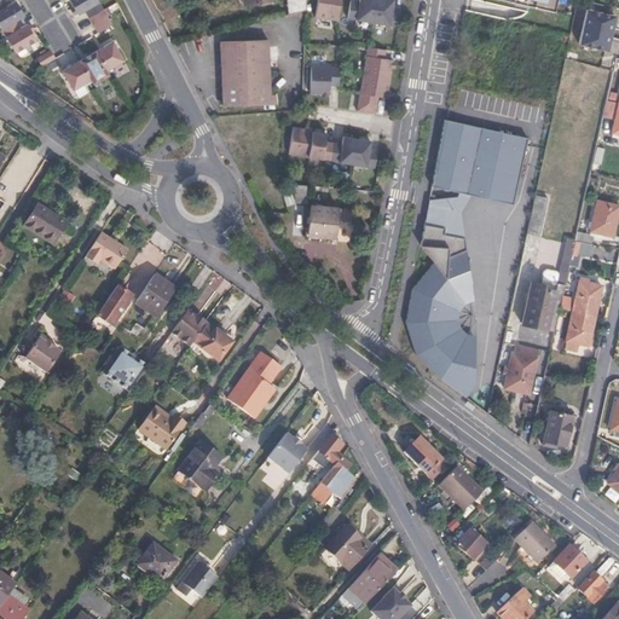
[(0,0),(0,24),(3,28),(16,19),(24,13),(16,0),(12,0),(6,4),(4,0),(0,0)]
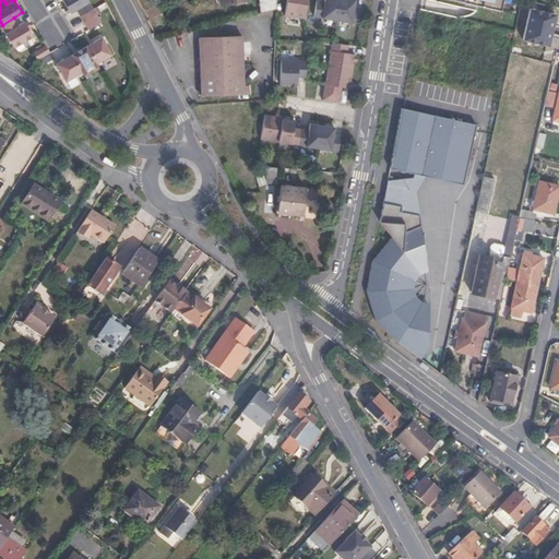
[(81,14),(93,7),(88,0),(62,0),(70,11),(76,8),(81,14)]
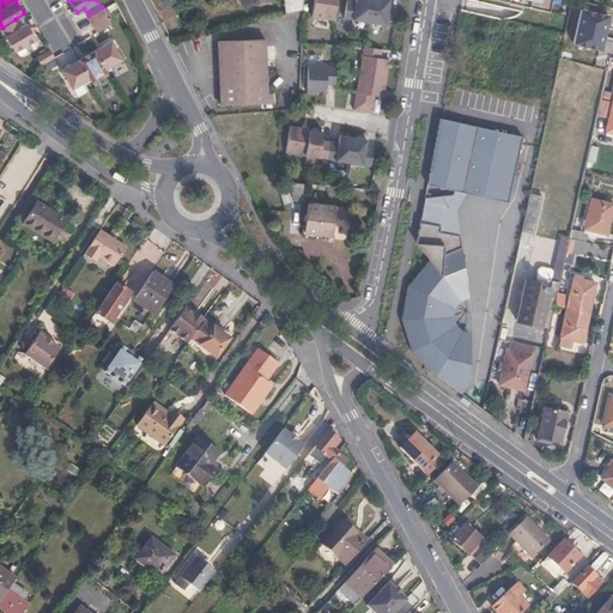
[(285,0),(285,16),(303,11),(302,0),(285,0)]
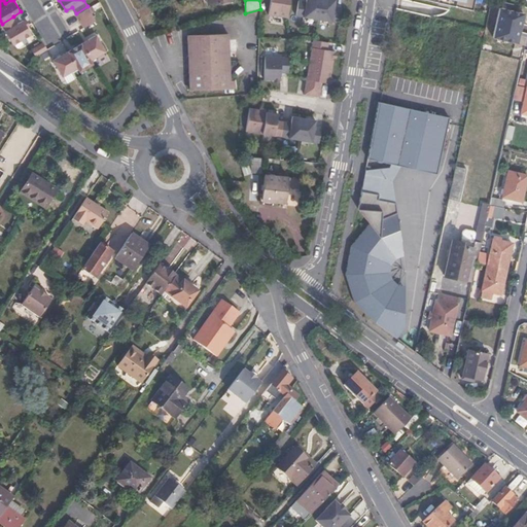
[(287,16),(289,0),(270,0),(268,14),(287,16)]
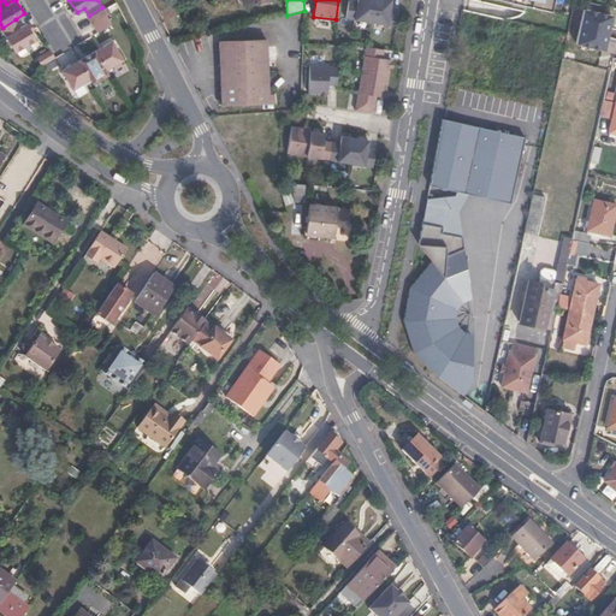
[(371,22),(373,0),(359,0),(360,1),(350,0),(348,18),(371,22)]
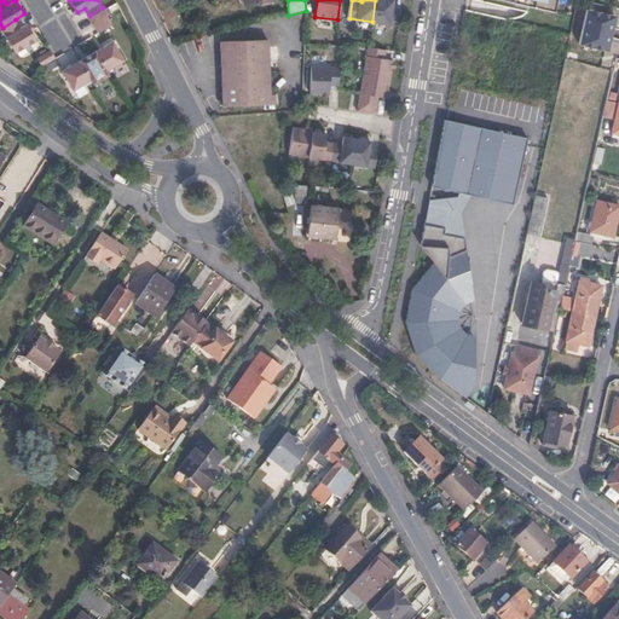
[(391,0),(375,0),(372,22),(397,25),(399,9),(391,6),(391,0)]
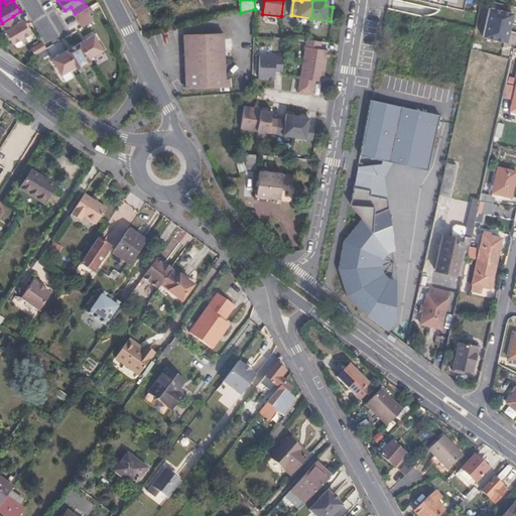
[(464,0),(412,0),(462,11),(464,0)]
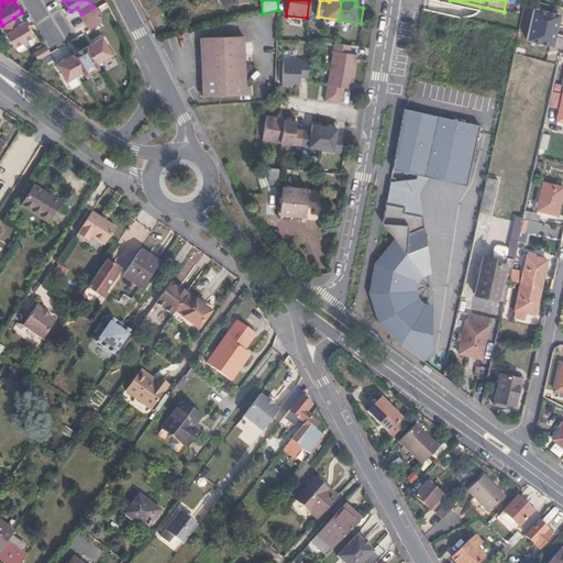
[(98,13),(94,7),(81,14),(86,21),(98,13)]
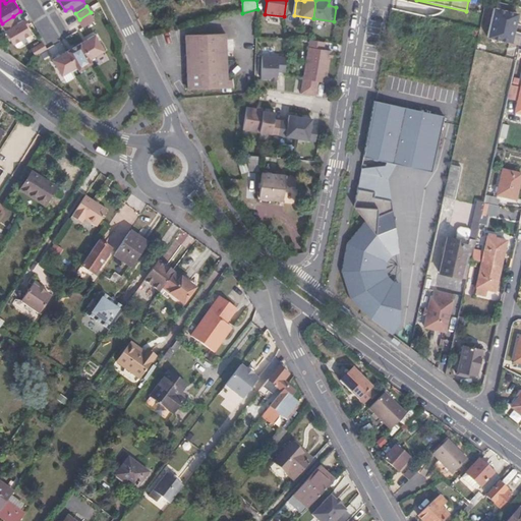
[(221,18),(236,14),(236,7),(219,10),(221,18)]
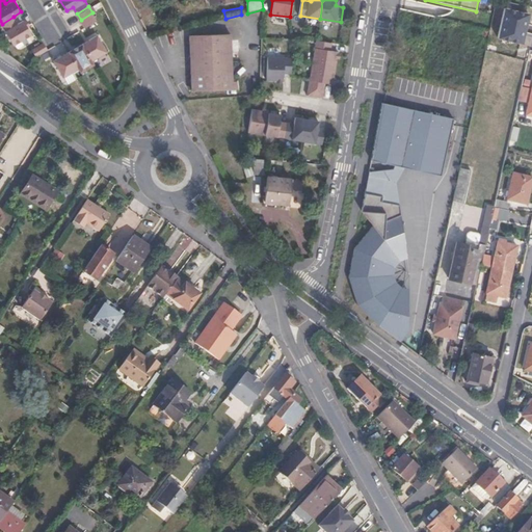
[(524,43),(528,12),(501,7),(495,36),(524,43)]
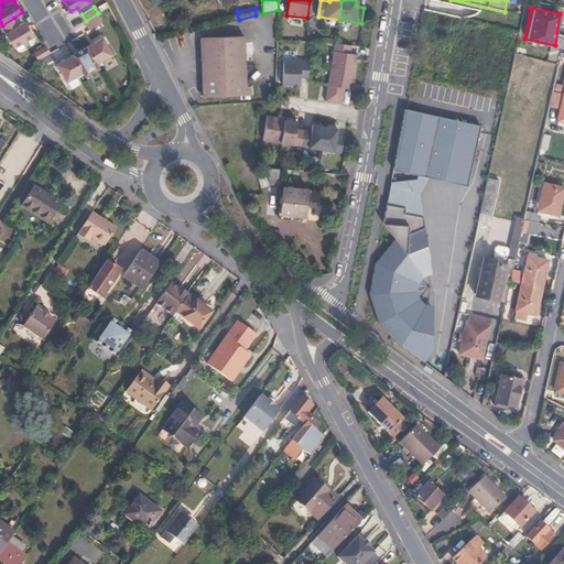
[(102,20),(98,13),(86,21),(90,28),(102,20)]
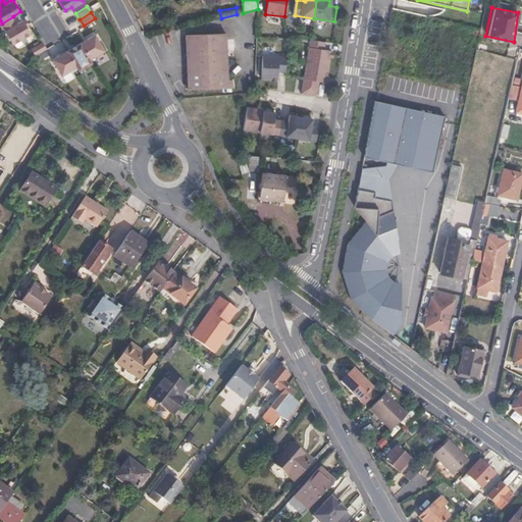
[(13,16),(2,23),(13,43),(32,33),(22,18),(17,22),(13,16)]
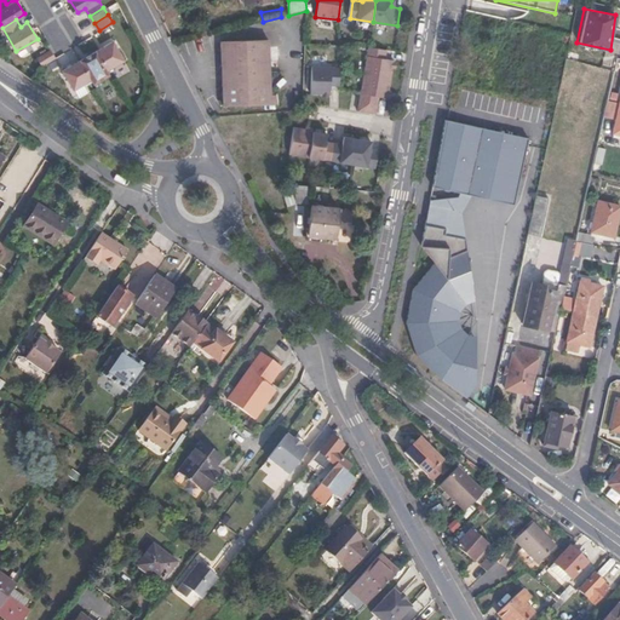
[(95,50),(107,69),(125,58),(113,39),(95,50)]
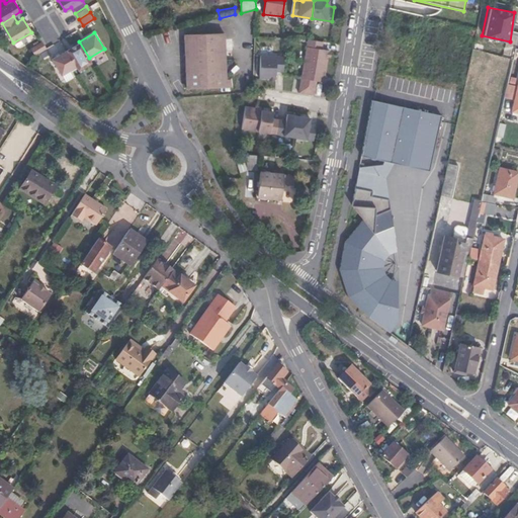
[(227,86),(225,34),(185,35),(186,87),(227,86)]
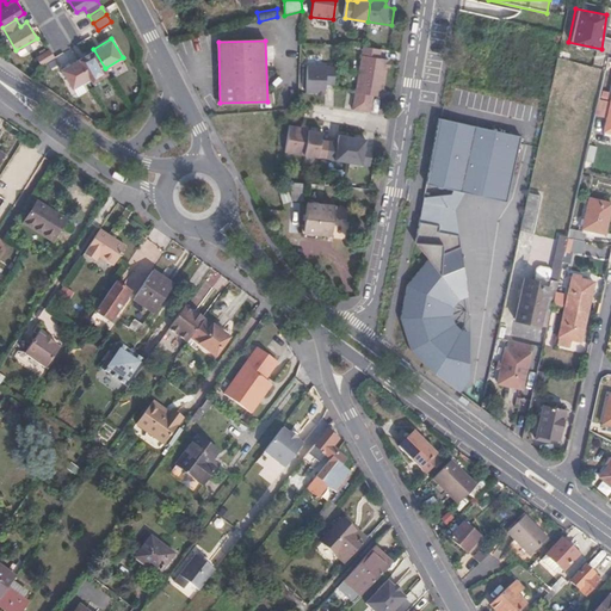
[(380,59),(382,49),(363,47),(362,48),(358,74),(386,78),(389,60),(380,59)]
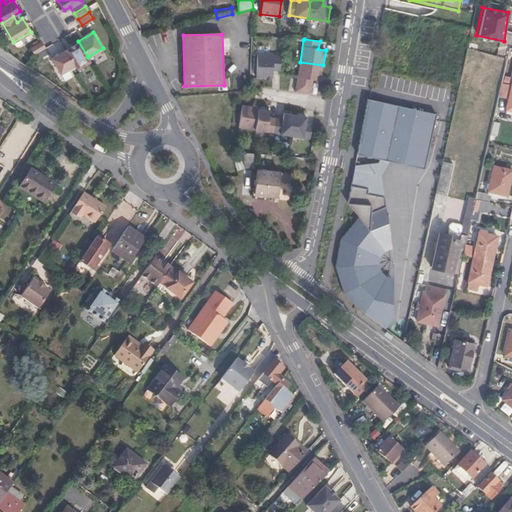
[(42,40),(31,46),(35,53),(46,46),(42,40)]
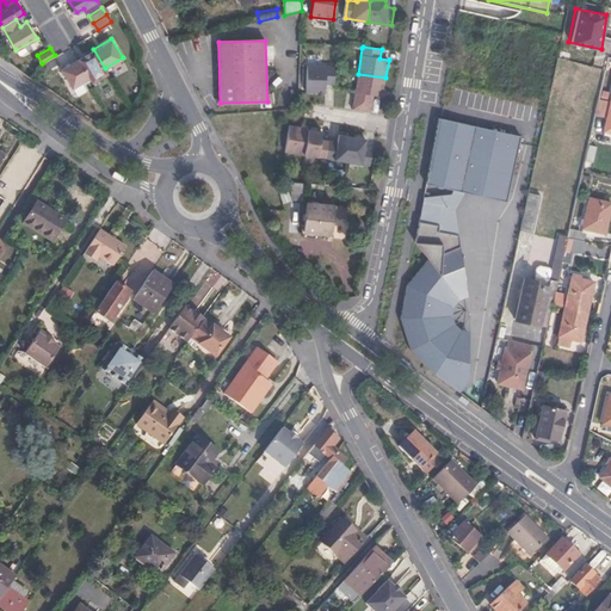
[(572,51),(560,48),(557,60),(569,62),(572,51)]
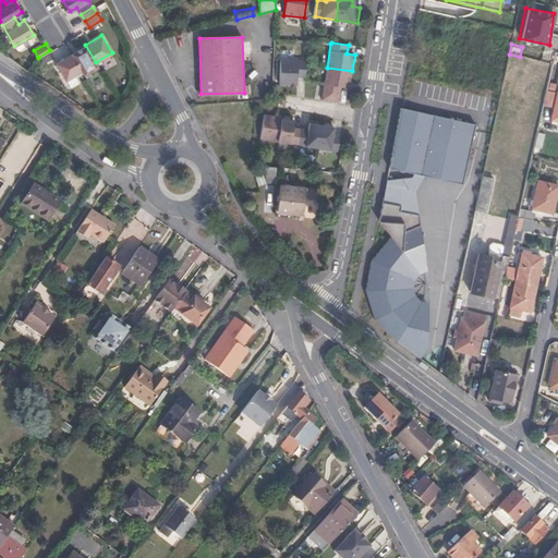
[(84,74),(98,65),(96,62),(85,45),(72,52),(82,70),(84,73),(84,74)]
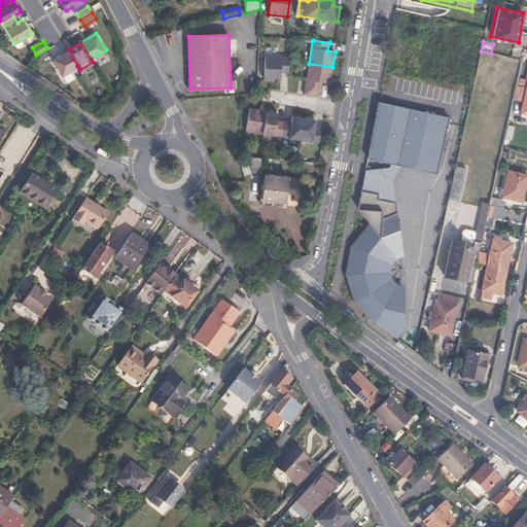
[(63,74),(77,66),(68,49),(54,59),(63,74)]
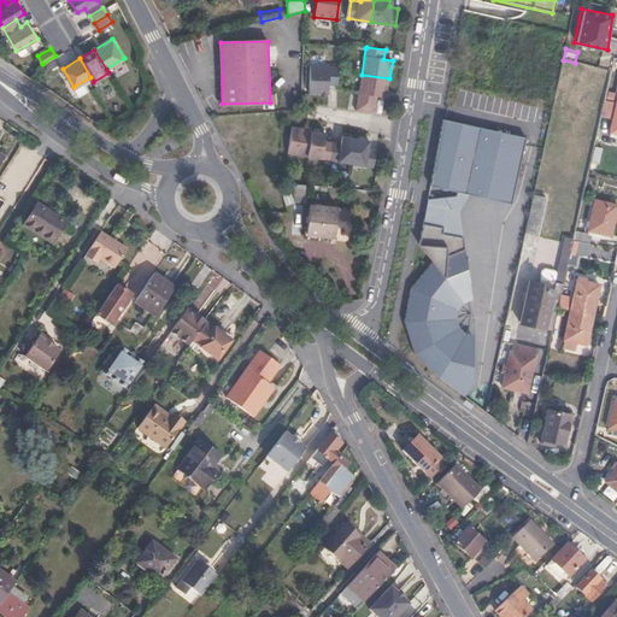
[(338,86),(339,71),(339,68),(310,66),(309,93),(329,94),(329,86),(338,86)]
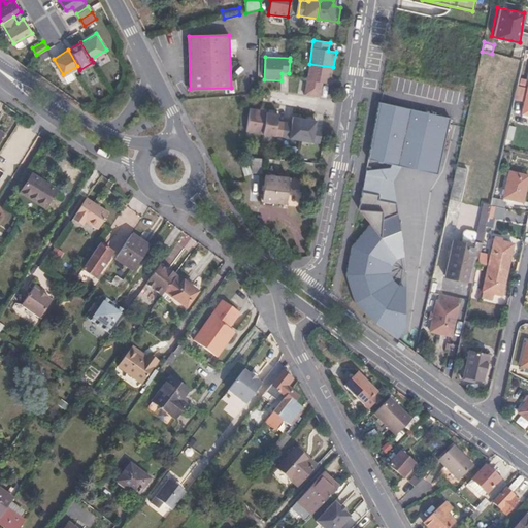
[(330,84),(333,67),(309,64),(307,79),(315,81),(312,96),(321,97),(323,83),(330,84)]
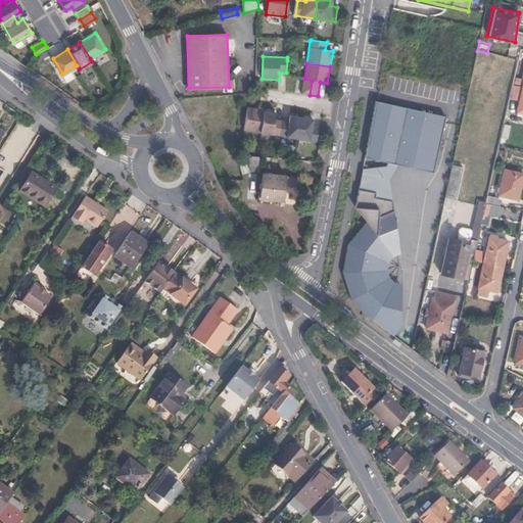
[(302,94),(310,95),(312,81),(304,79),(302,94)]
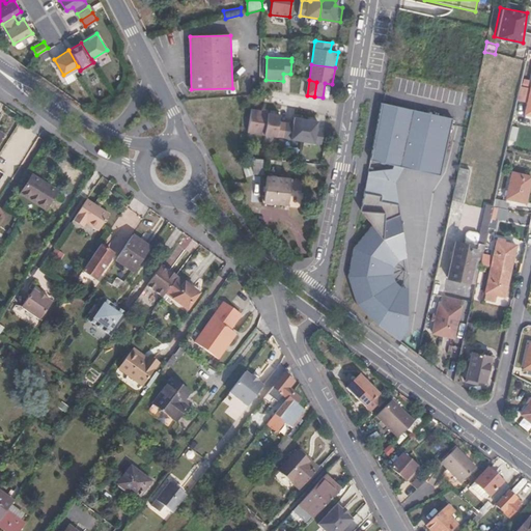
[(389,103),(382,102),(371,159),(390,163),(391,159),(438,169),(447,128),(450,129),(453,117),(389,103)]
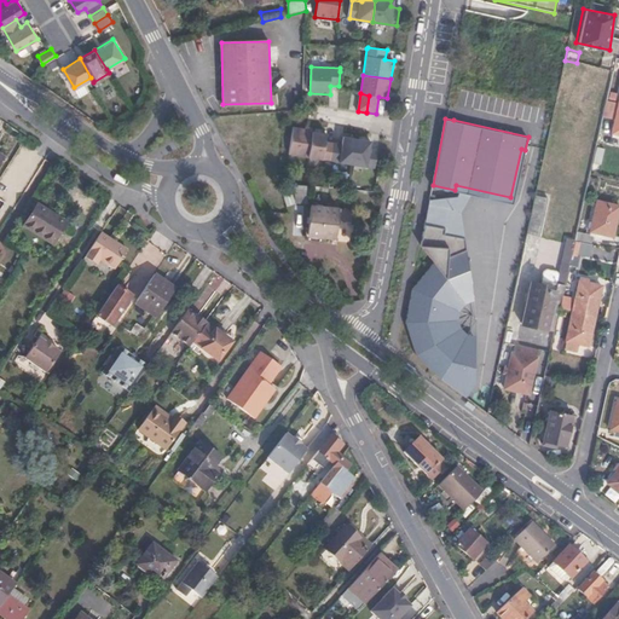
[(289,152),(308,156),(312,131),(312,129),(294,126),(289,152)]
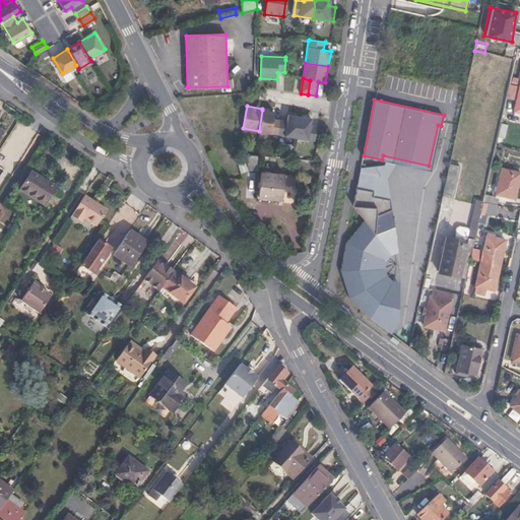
[(259,131),(278,135),(280,120),(273,118),(274,112),(262,110),(259,131)]
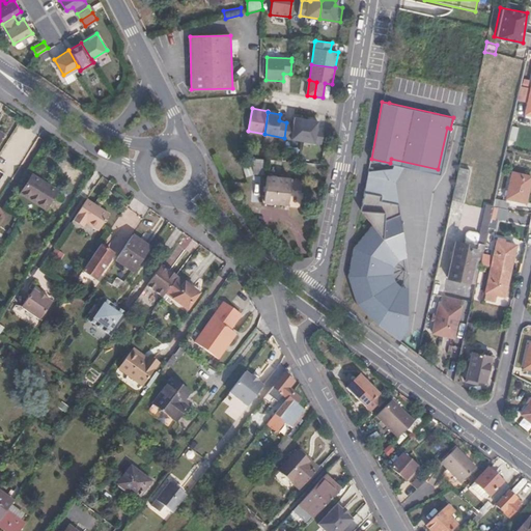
[(284,138),(303,141),(306,119),(296,117),(294,123),(286,122),(284,138)]
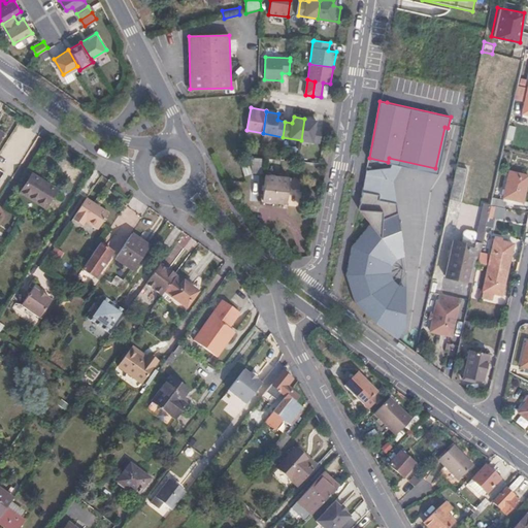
[(304,119),(301,140),(320,143),(323,129),(316,127),(317,121),(304,119)]
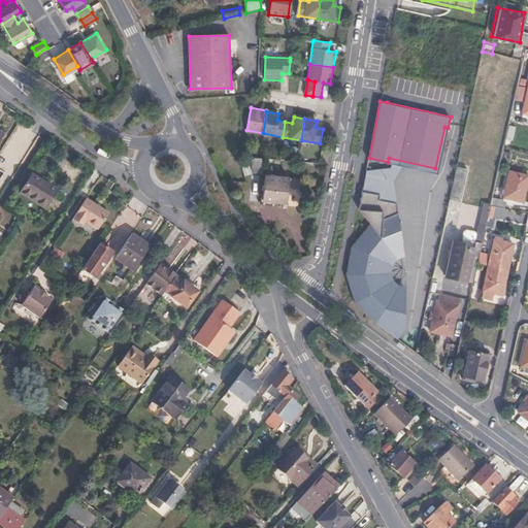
[(262,158),(239,157),(245,176),(251,173),(261,174),(262,158)]
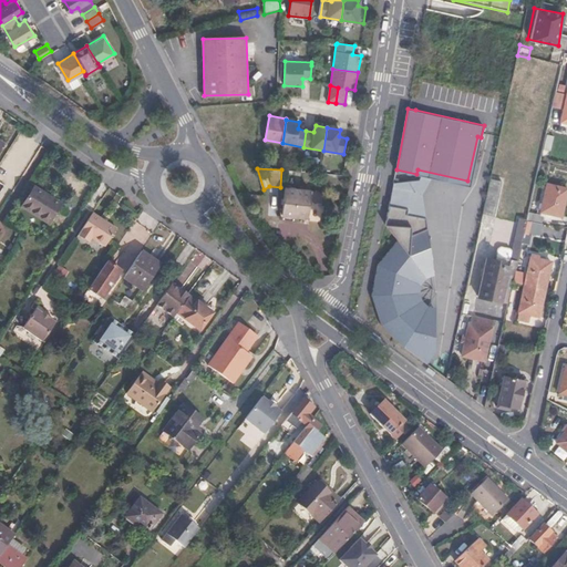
[(422,177),(394,182),(390,205),(409,208),(408,214),(426,217),(425,194),(435,174),(423,171),(422,177)]
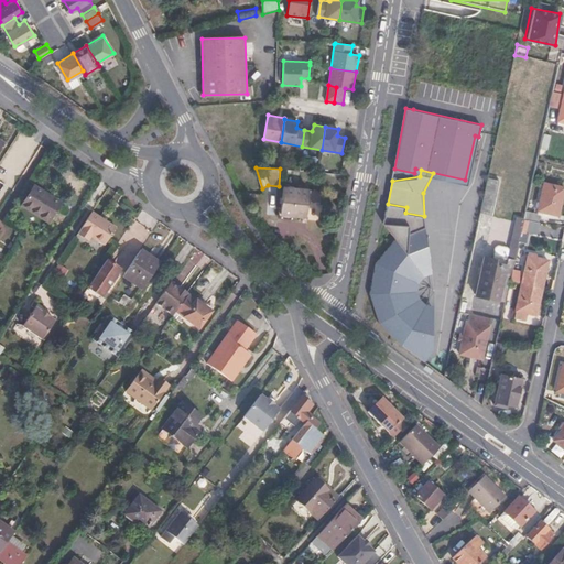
[(499,180),(487,177),(479,213),(490,215),(499,180)]
